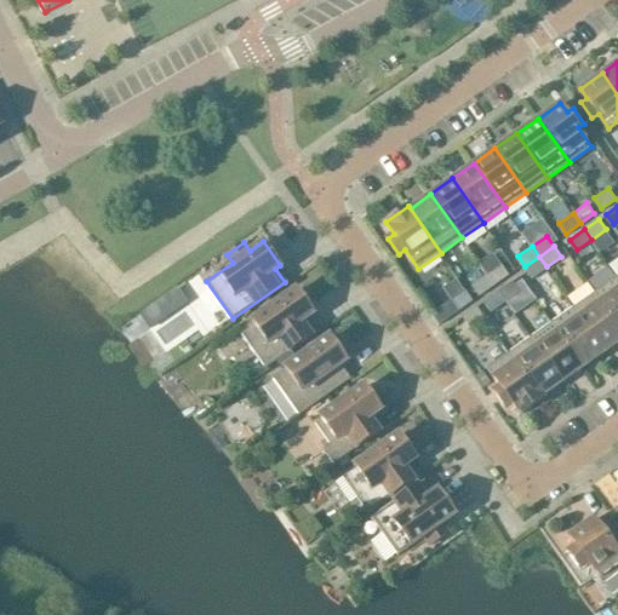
[(547,266),(539,257),(525,266),(532,277),(547,266)]
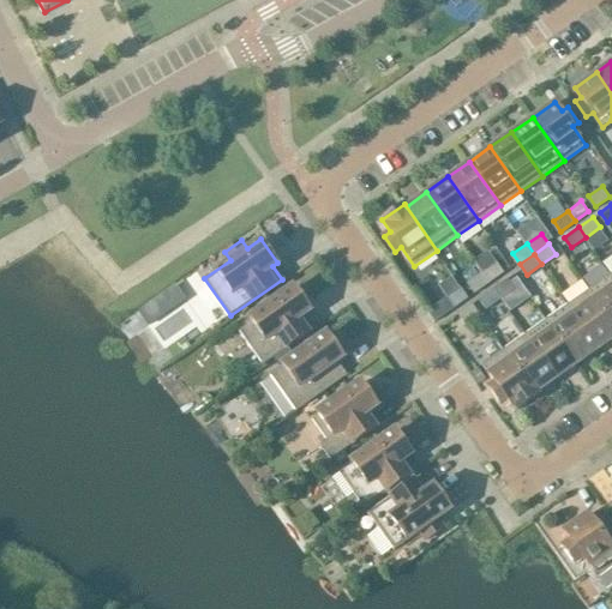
[(504,271),(497,260),(483,271),(490,281),(504,271)]
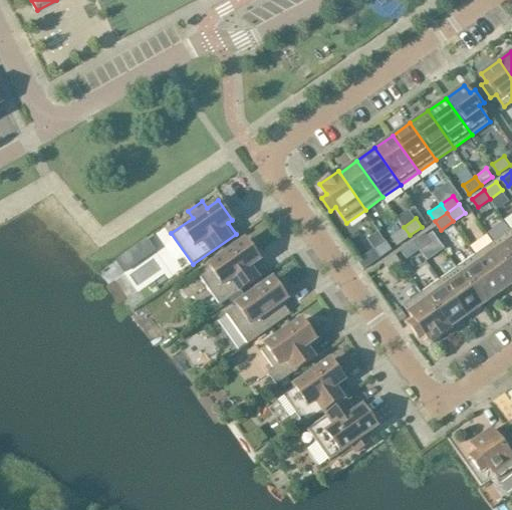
[(410,235),(404,227),(392,235),(398,243),(410,235)]
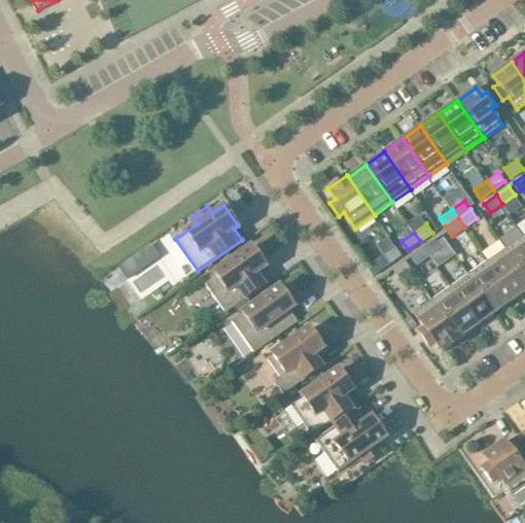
[(524,234),(505,246),(524,274),(524,234)]
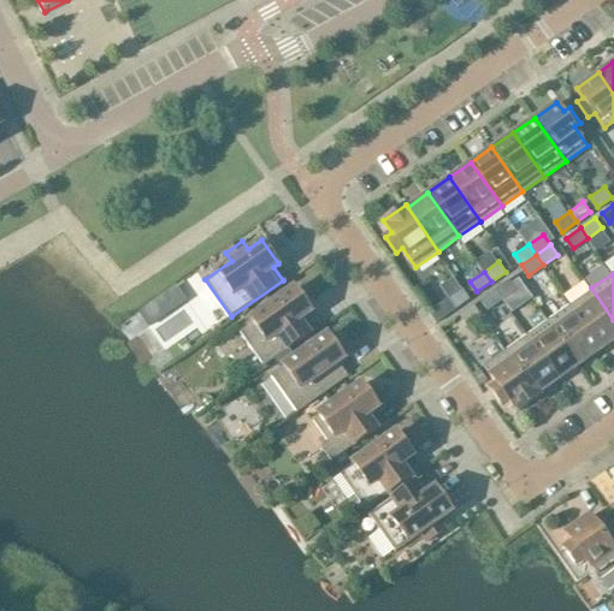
[(517,288),(509,278),(495,288),(502,298),(517,288)]
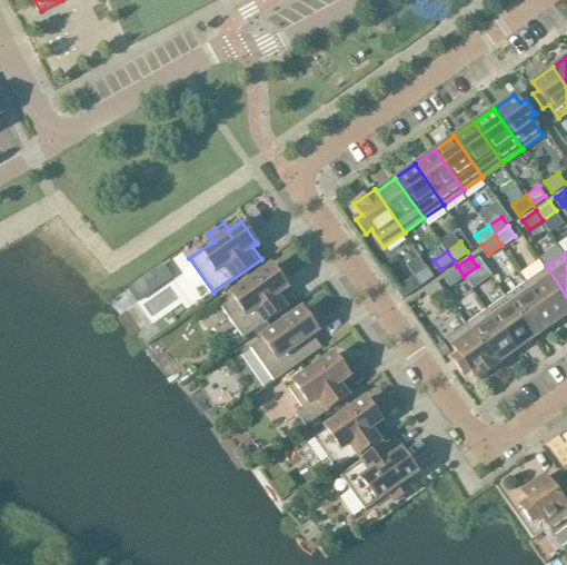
[(162,261),(152,269),(161,281),(171,274),(162,261)]
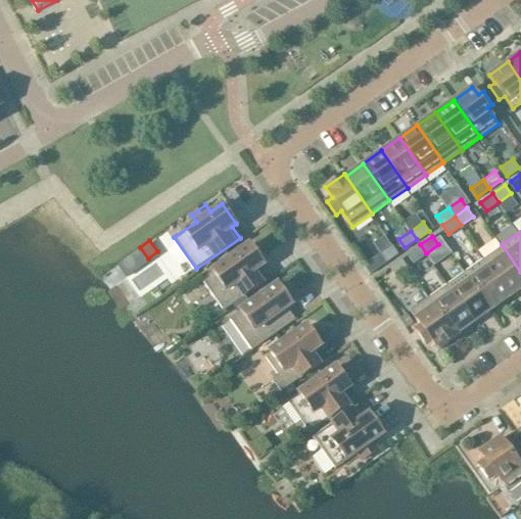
[(268,278),(259,267),(265,264),(249,243),(202,277),(225,309),(268,278)]
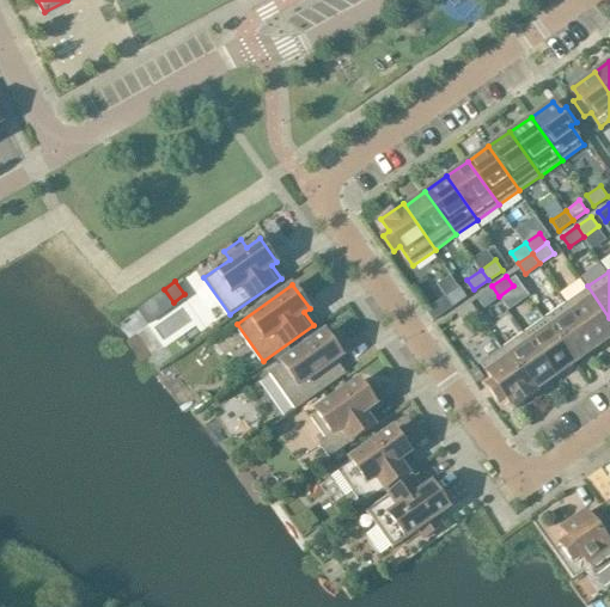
[(453,305),(467,295),(459,284),(446,294),(453,305)]
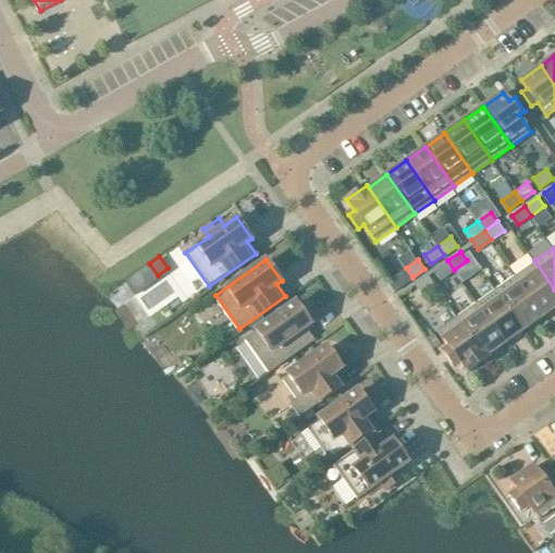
[(454,270),(447,260),(435,269),(442,279),(454,270)]
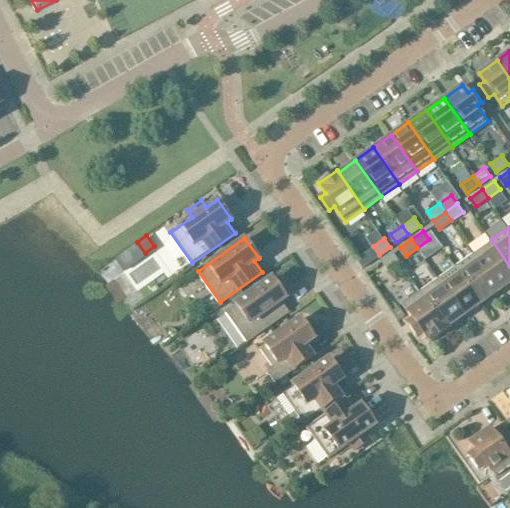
[(509,266),(491,239),(473,252),(499,288),(509,280),(509,266)]
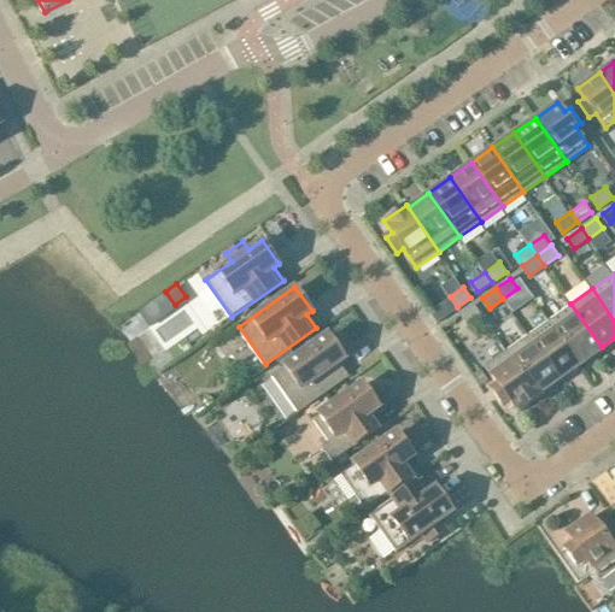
[(482,313),(475,304),(461,313),(468,323),(482,313)]
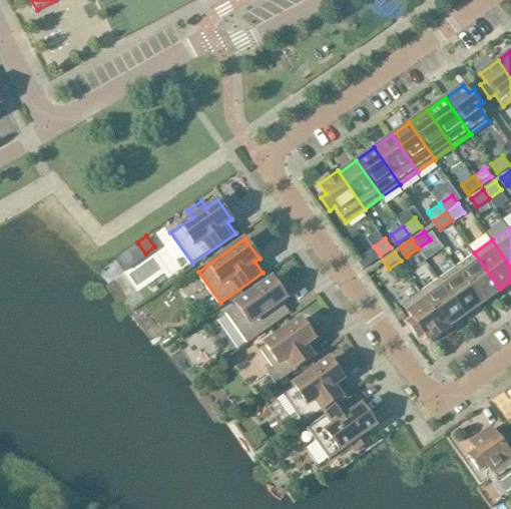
[(500,289),(474,252),(457,265),(483,302),(500,289)]
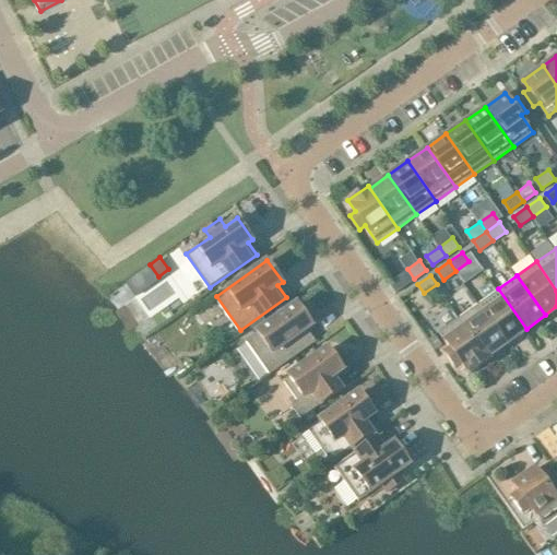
[(526,329),(498,288),(478,303),(507,342),(526,329)]
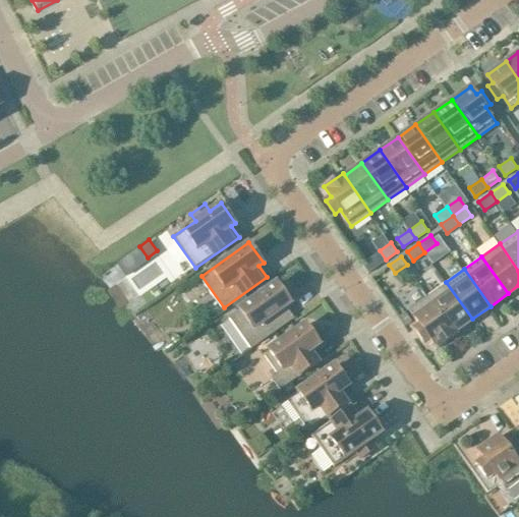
[(295,317),(287,305),(291,302),(277,282),(229,316),(251,347),(295,317)]
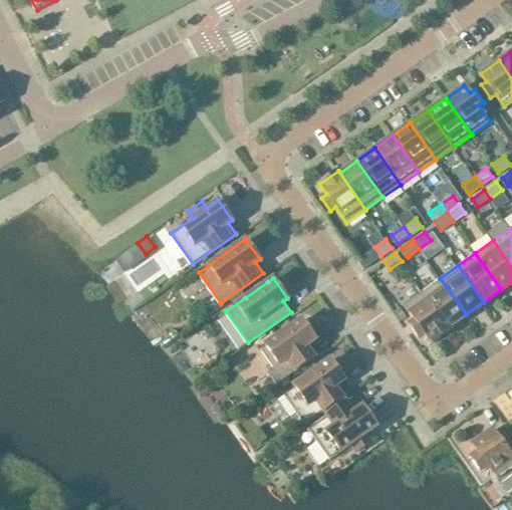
[(466,314),(440,278),(423,290),(450,329),(450,328),(449,326),(466,314)]
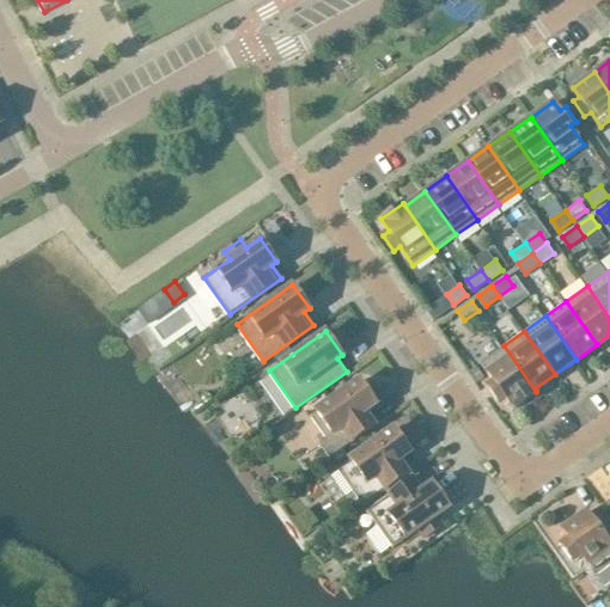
[(536,392),(504,345),(481,361),(494,380),(488,384),(499,400),(505,396),(513,408),(536,392)]
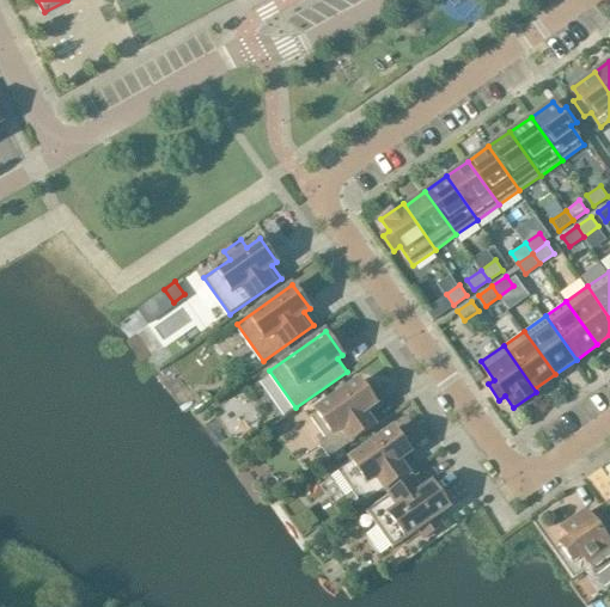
[(380,420),(371,406),(377,403),(359,379),(311,414),(327,436),(319,441),(330,455),(380,420)]
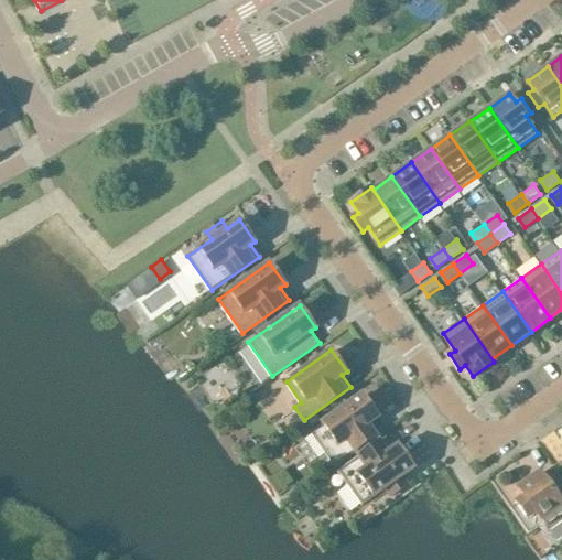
[(382,432),(374,420),(378,417),(363,395),(311,431),(335,465),(382,432)]
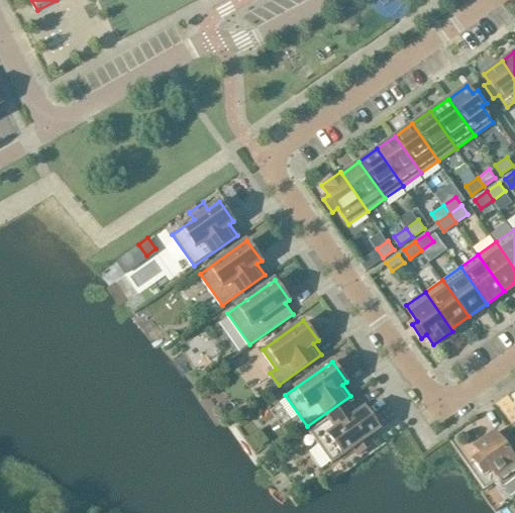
[(380,428),(365,408),(361,411),(352,400),(310,430),(332,462),(353,446),(358,452),(374,442),(369,435),(380,428)]
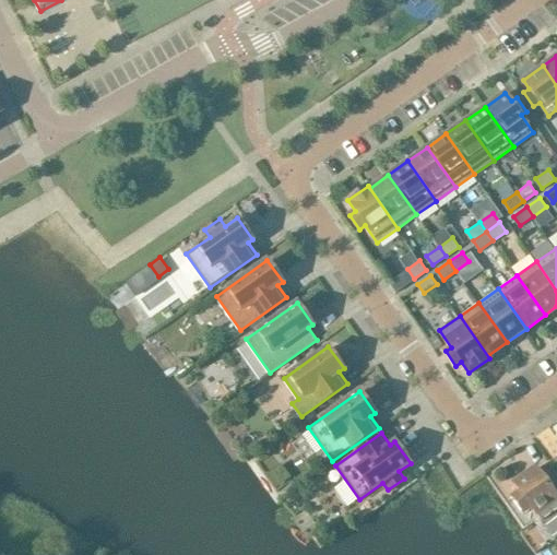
[(556,472),(550,463),(538,471),(535,467),(513,482),(520,492),(512,497),(523,512),(531,507),(544,524),(556,516),(556,472)]
